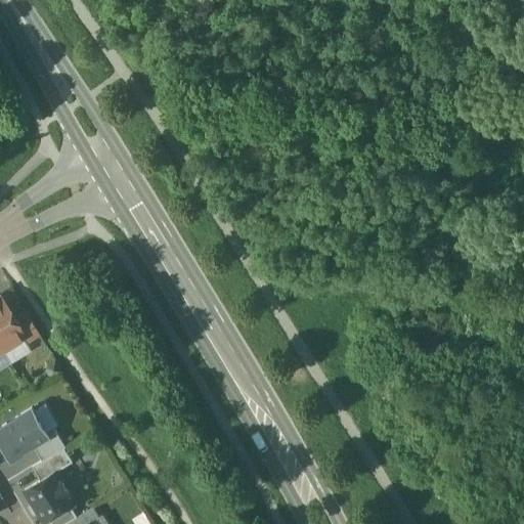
[(12,319),(0,298),(0,345),(2,349),(23,337),(24,336),(12,319)]
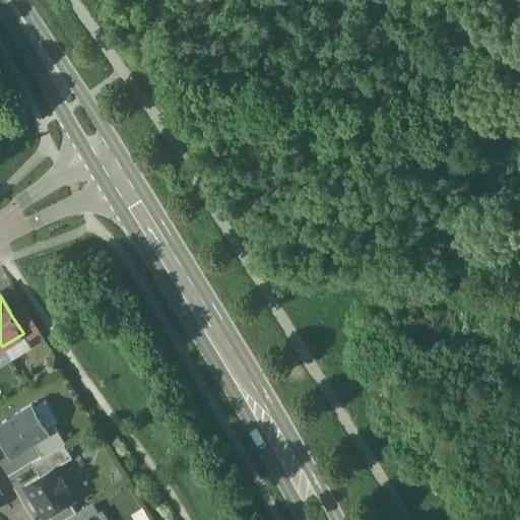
[(40,332),(26,309),(12,317),(23,333),(22,334),(26,340),(40,332)]
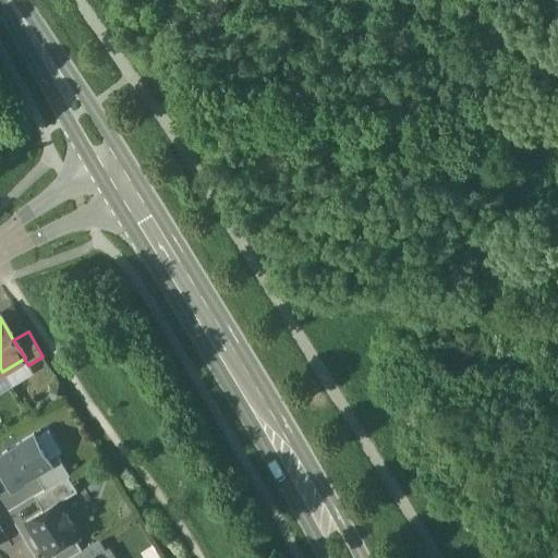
[(35,434),(0,455),(0,476),(9,493),(37,475),(55,465),(51,461),(35,434)]
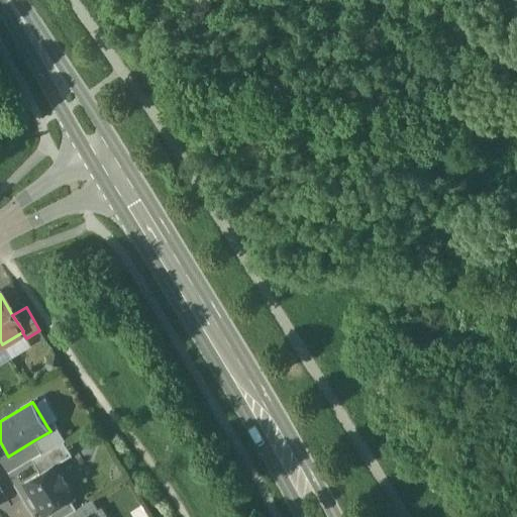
[(42,454),(64,441),(66,440),(55,422),(47,427),(50,431),(34,440),(42,454)]
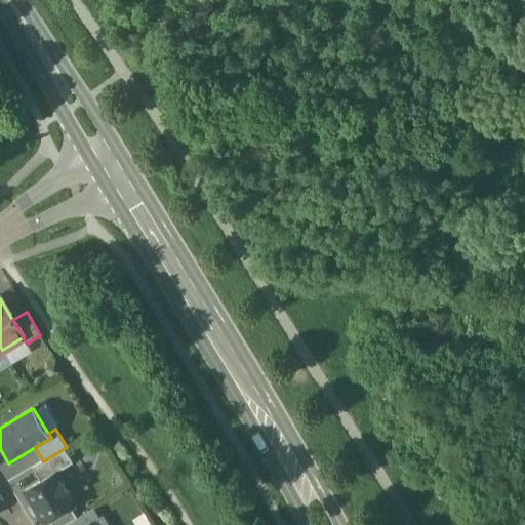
[(43,461),(33,468),(41,481),(56,472),(56,473),(73,462),(65,448),(43,461)]
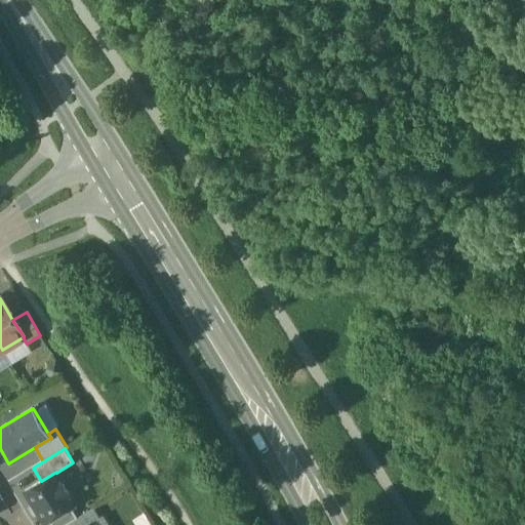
[(56,473),(56,472),(41,481),(26,491),(44,523),(71,507),(76,503),(56,473)]
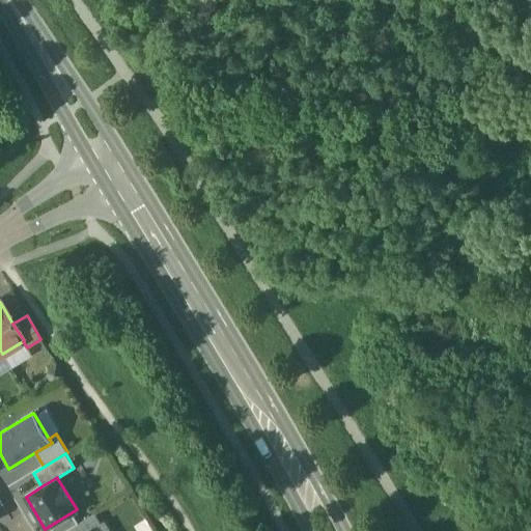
[(72,512),(51,526),(53,530),(65,530),(79,524),(72,512)]
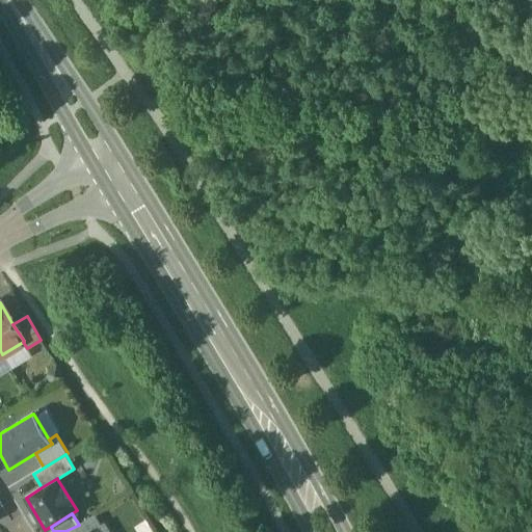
[(90,531),(92,531),(102,526),(96,515),(68,531),(90,531)]
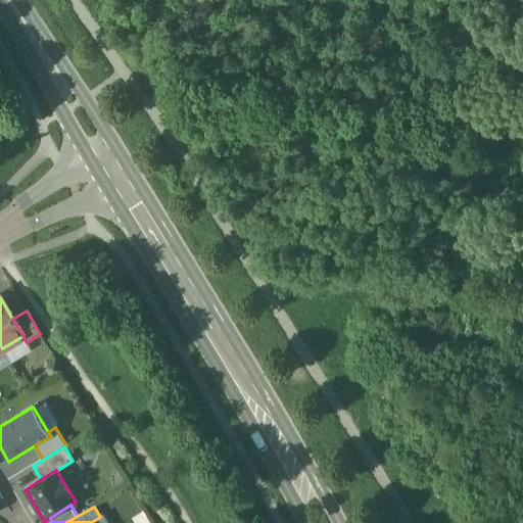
All buildings are outlined.
